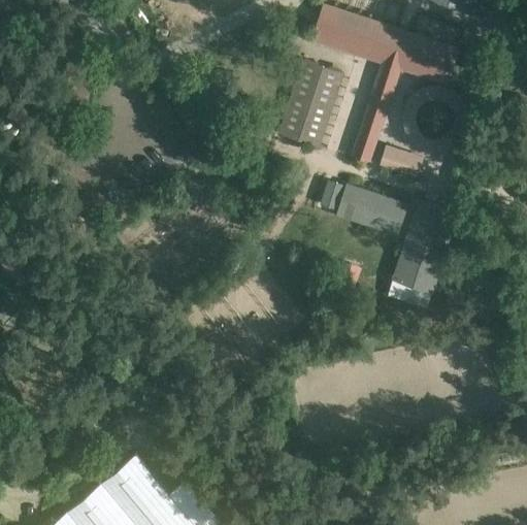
[(432,0),(488,21),(495,0),(432,0)]
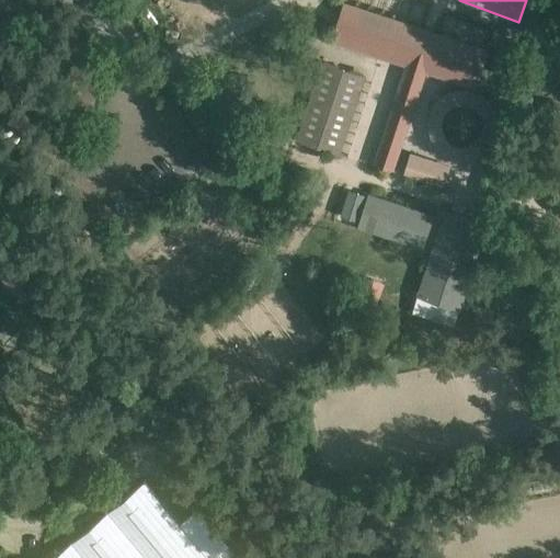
[(343,4),(330,44),(403,68),(373,167),(392,173),(425,75),(476,91),(489,53),(343,4)]
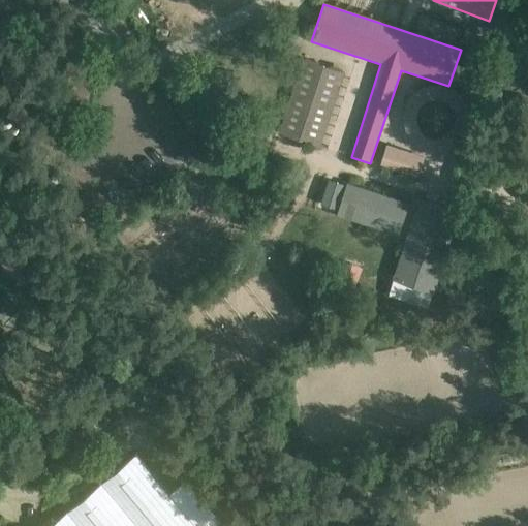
[(302,60),(278,134),(319,148),(344,73),(302,60)]
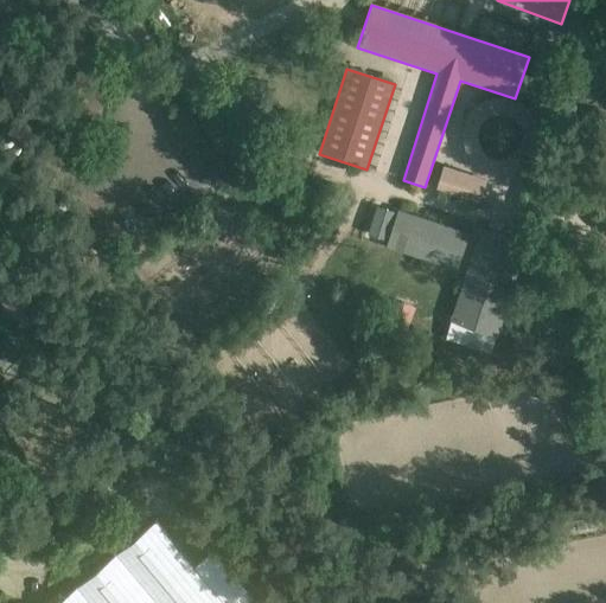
[(534,156),(538,146),(538,133),(535,121),(529,111),(518,103),(508,100),(495,98),(483,103),(472,110),(465,121),(461,134),(463,147),(469,159),(478,168),(490,174),(503,175),(515,173),(525,166),(534,156)]
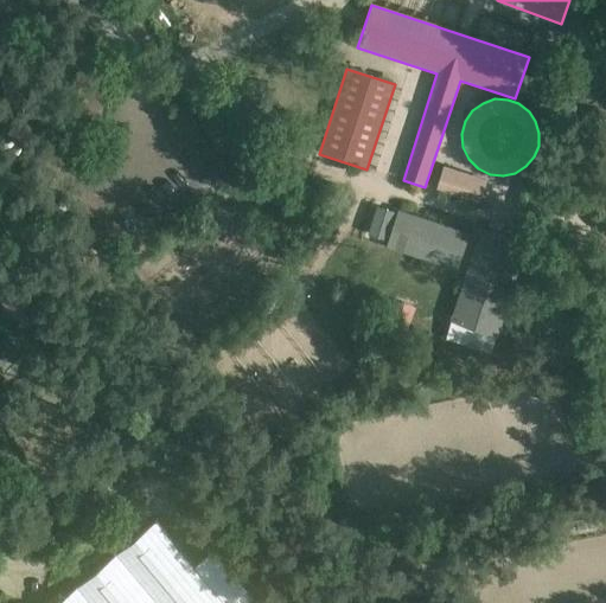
[(442,168),(435,191),(479,205),(486,183),(442,168)]
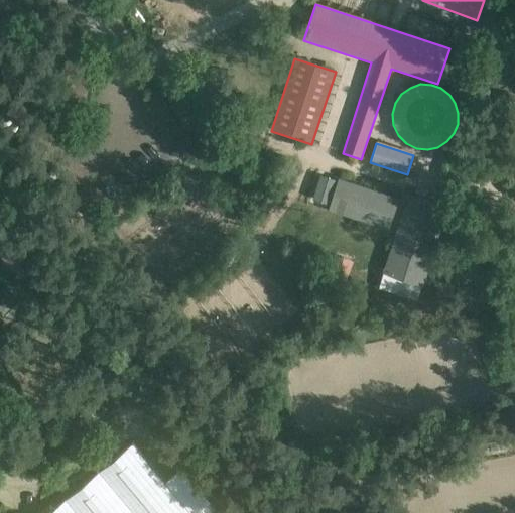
[(338,179),(328,212),(388,232),(399,200),(338,179)]
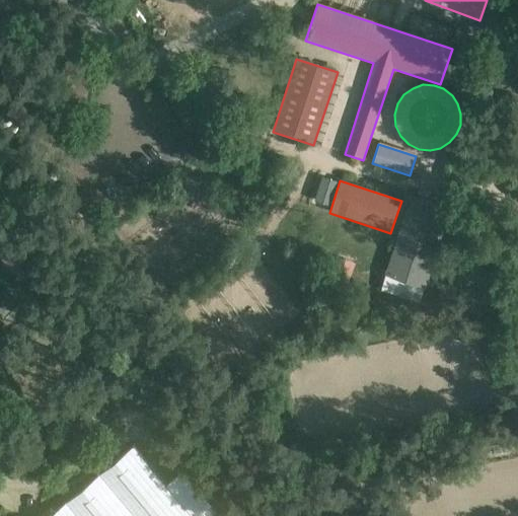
[(412,195),(385,276),(426,290),(452,208),(412,195)]
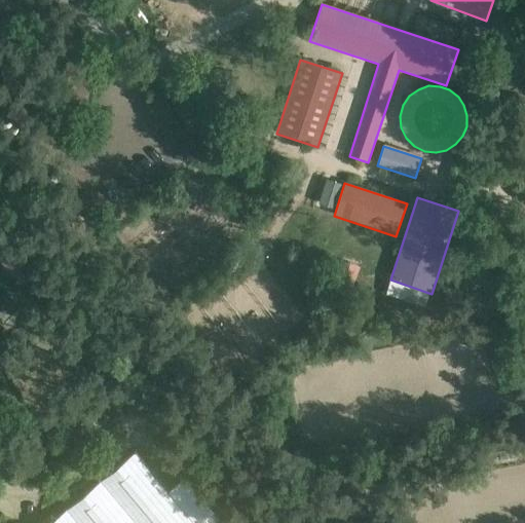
[(8,240),(0,247),(0,254),(24,284),(35,273),(8,240)]
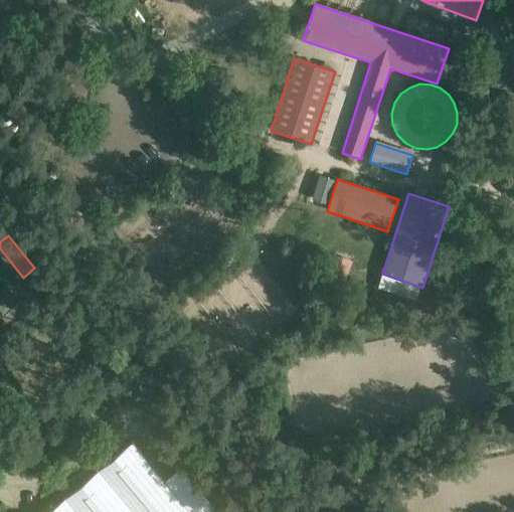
[(215,511),(181,470),(164,484),(132,445),(50,511),(215,511)]
